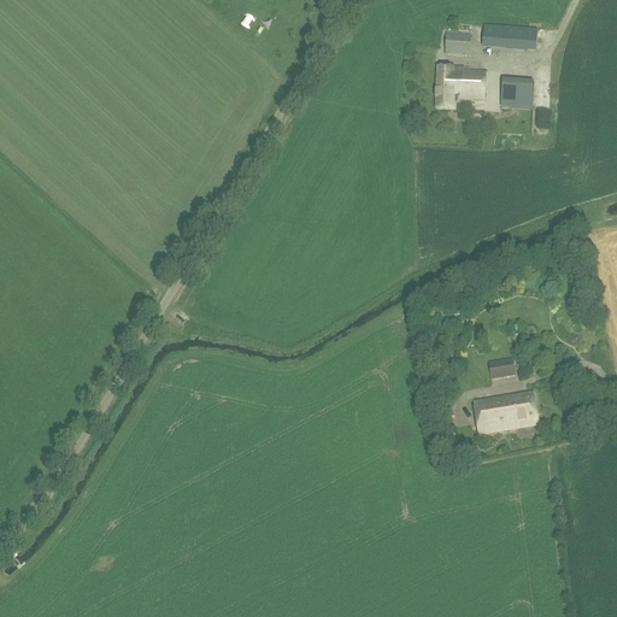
[(536,30),(483,28),(482,48),(536,51),(536,30)]
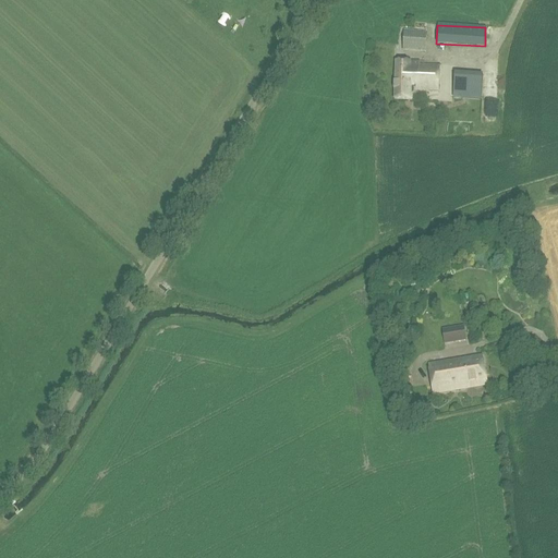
[(402,51),(424,52),(426,34),(403,33),(402,51)]
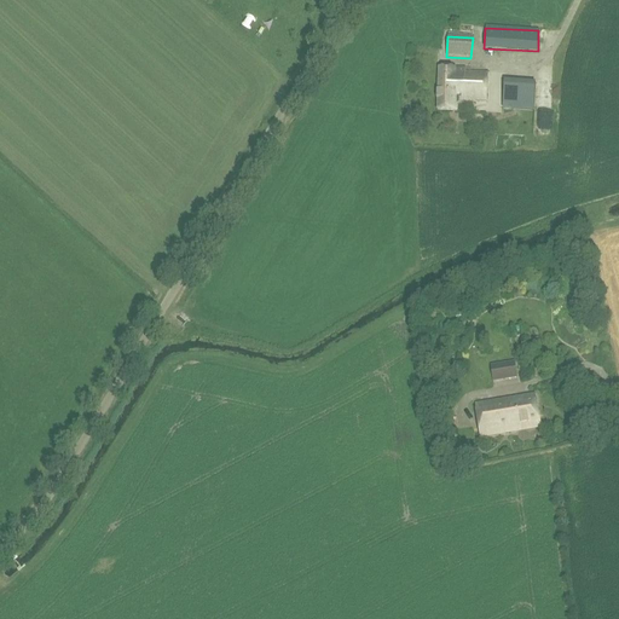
[(438,69),(437,87),(435,111),(455,111),(456,100),(485,102),(487,74),(464,73),(464,70),(438,69)]
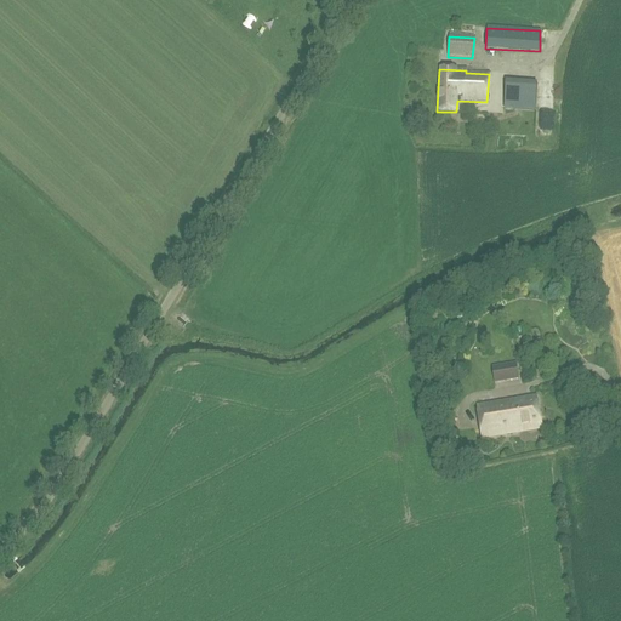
[(537,84),(507,81),(505,108),(535,110),(537,84)]
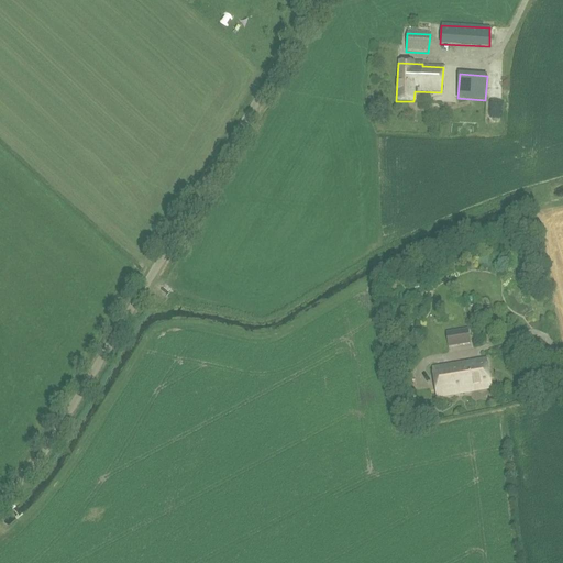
[(467,306),(471,320),(479,317),(476,305),(467,306)]
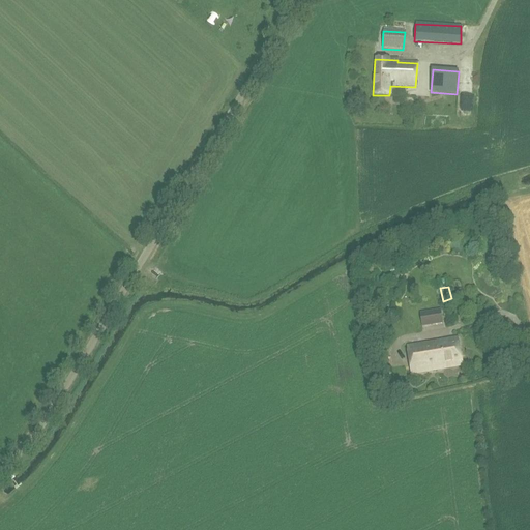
[(441,310),(420,313),(422,327),(443,324),(441,310)]
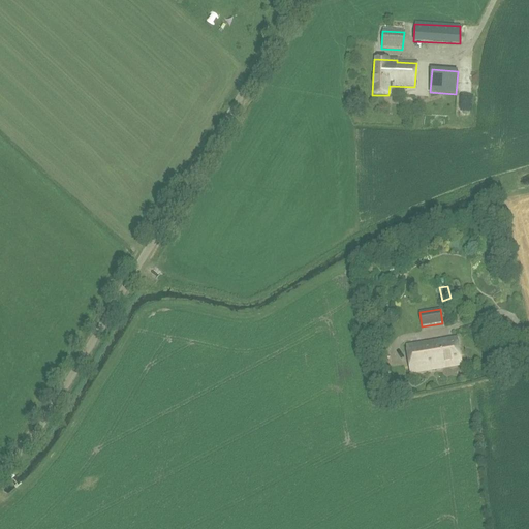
[(410,374),(461,366),(457,338),(406,346),(410,374)]
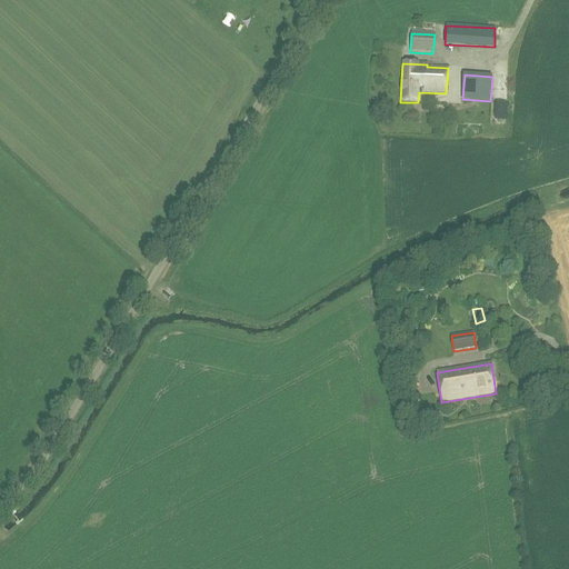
All buildings are outlined.
